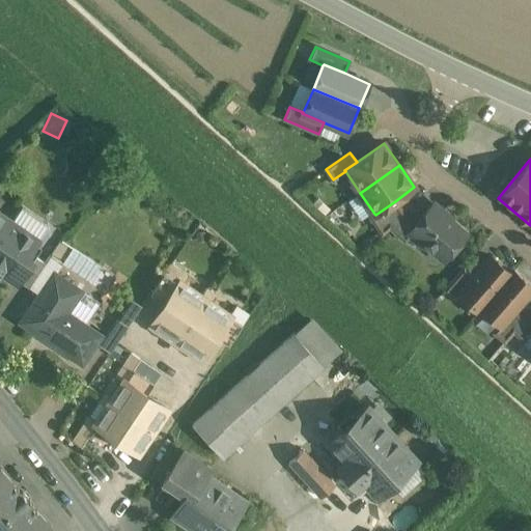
[(395,201),(375,215),(374,214),(370,217),(383,233),(389,227),(403,214),(403,213),(395,201)]
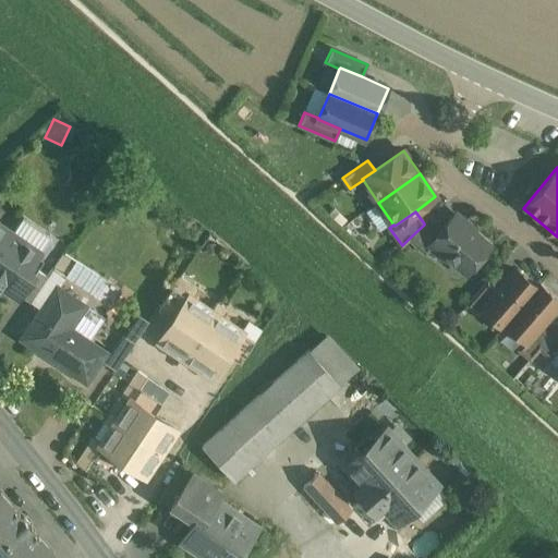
[(490,245),(455,215),(443,228),(431,243),(433,244),(466,274),(490,245)]
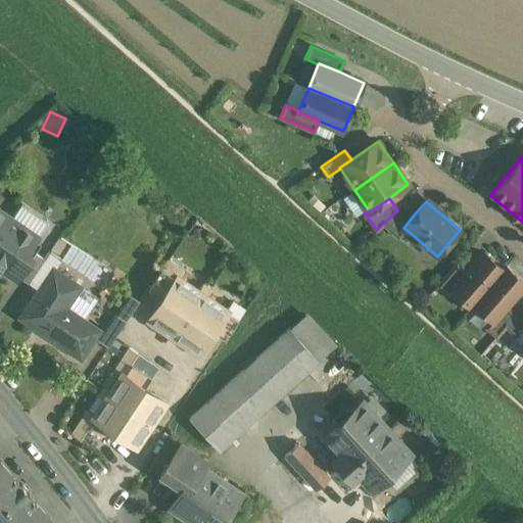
[(397,210),(383,224),(398,237),(406,229),(403,228),(415,214),(405,204),(397,209),(397,210)]
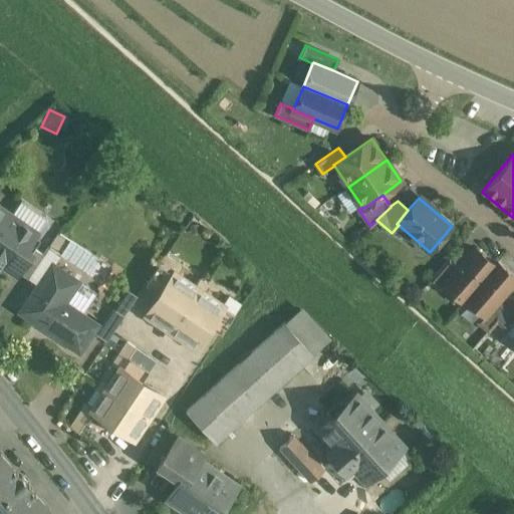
[(36,233),(0,207),(0,258),(19,271),(32,252),(26,248),(36,233)]
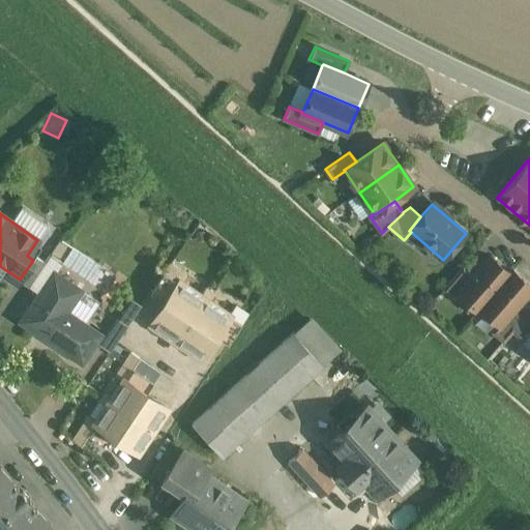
[(33,260),(20,280),(29,287),(46,262),(35,256),(33,260)]
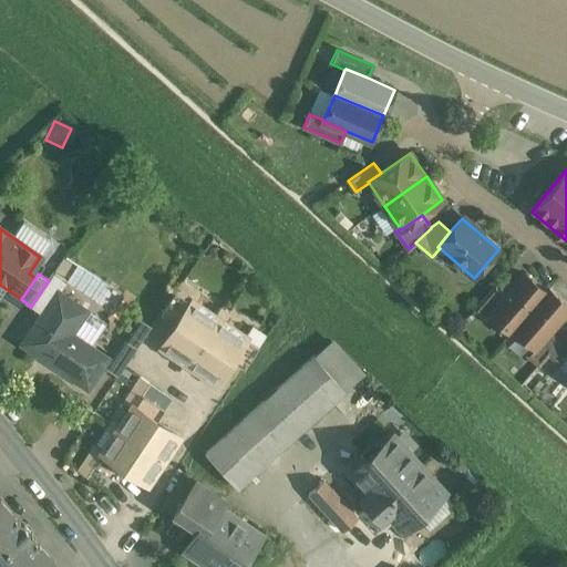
[(505,296),(490,313),(490,315),(512,333),(514,330),(546,292),(545,291),(524,274),(505,296)]
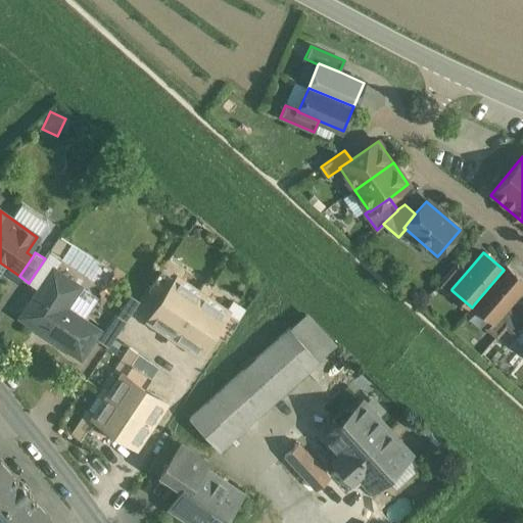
[(184,272),(168,260),(161,269),(179,280),(184,272)]
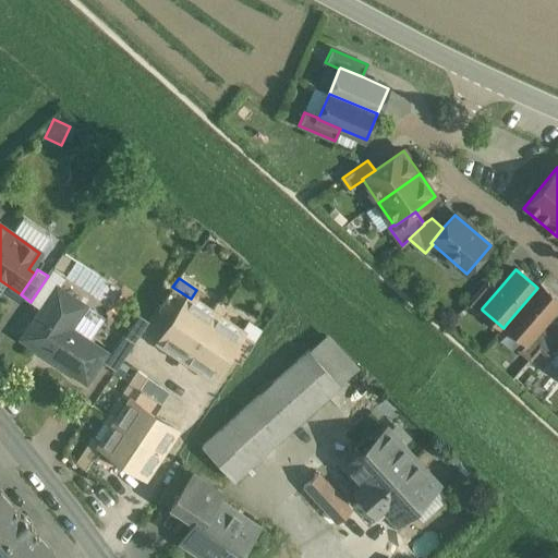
[(487,282),(468,305),(478,314),(482,310),(482,308),(497,291),(487,282)]
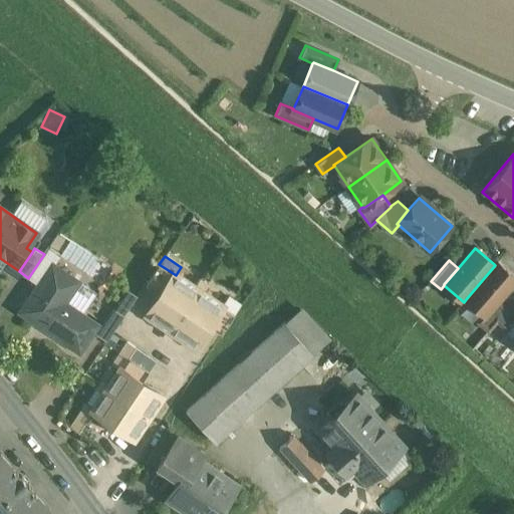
[(495,265),(466,299),(484,315),(485,316),(497,301),(513,282),(513,276),(497,262),(494,264),(495,265)]
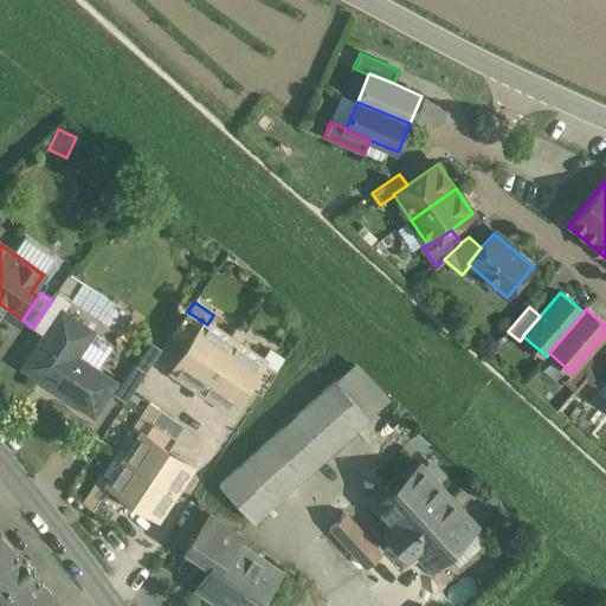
[(91,330),(62,311),(25,367),(95,413),(116,382),(75,355),(91,330)]
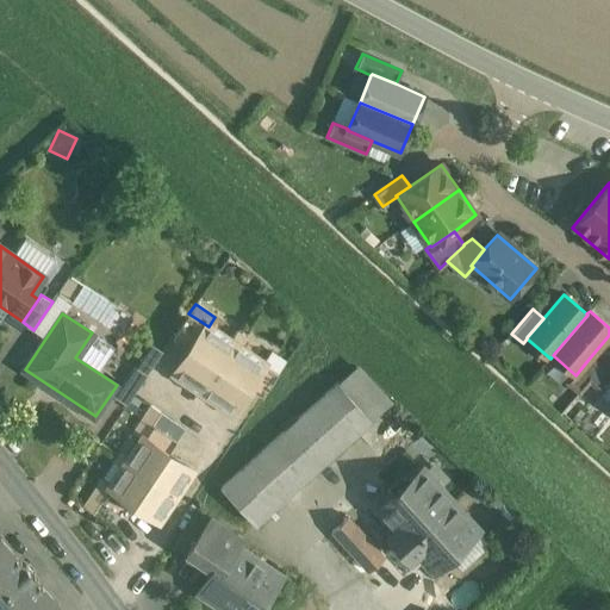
[(188,313),(173,337),(192,350),(209,327),(188,313)]
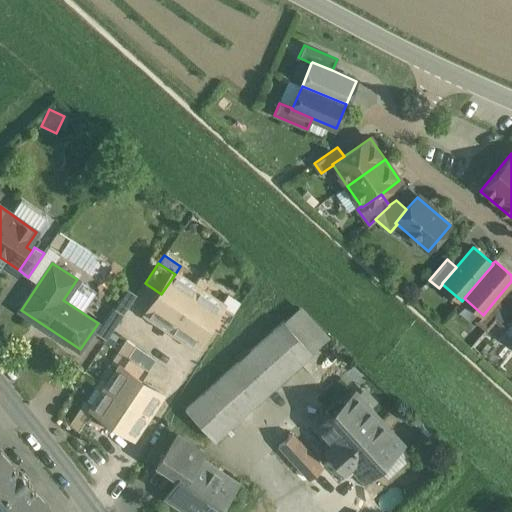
[(194,287),(175,274),(161,294),(148,314),(168,327),(174,332),(194,345),(208,325),(221,305),(202,292),(194,287)]
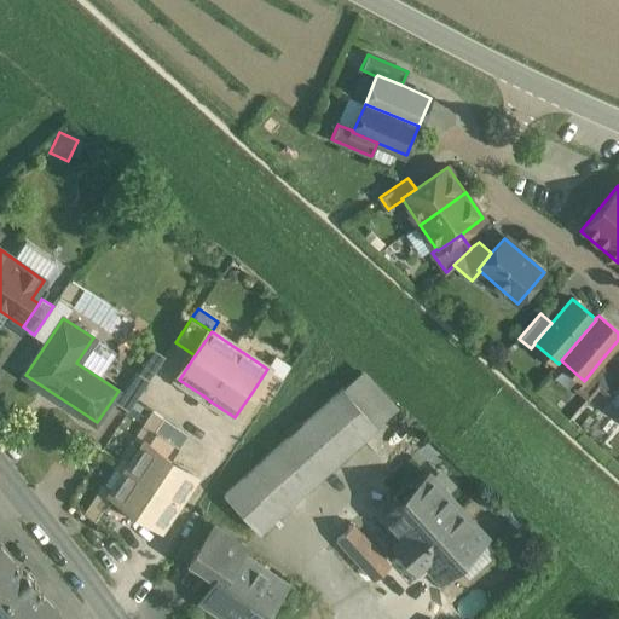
[(250,343),(241,337),(235,347),(244,353),(250,343)]
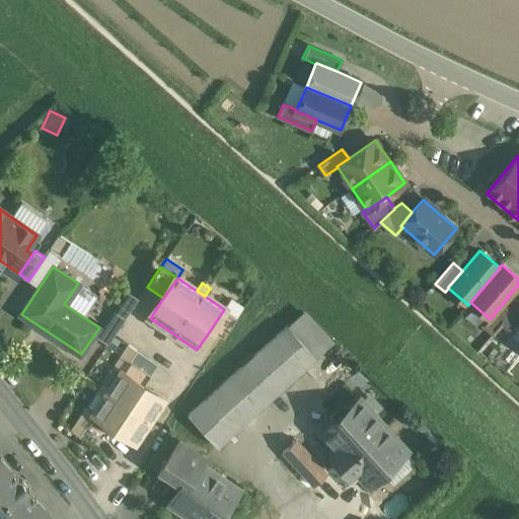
[(242,310),(230,301),(224,309),(237,318),(242,310)]
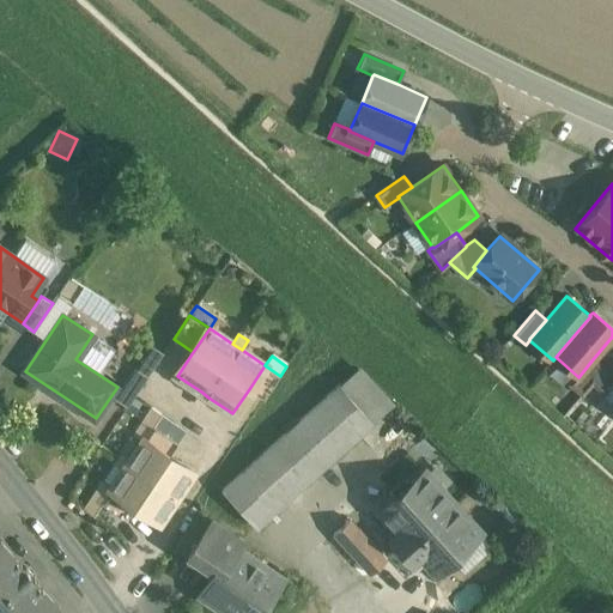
[(612,357),(604,369),(593,383),(607,395),(612,387),(612,384),(612,383),(612,381),(612,357)]
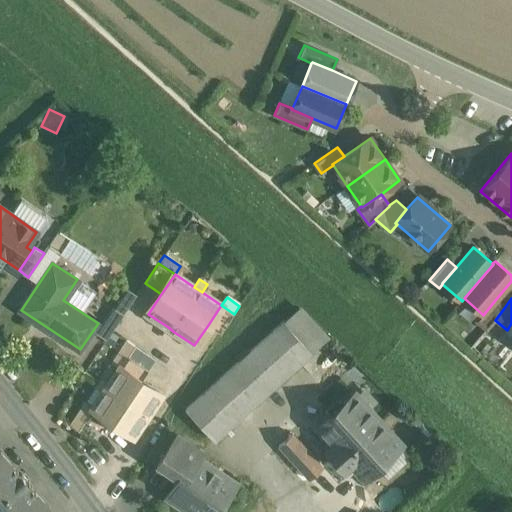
[(504,308),(495,300),(483,315),(482,314),(476,321),(486,330),(495,320),(504,308)]
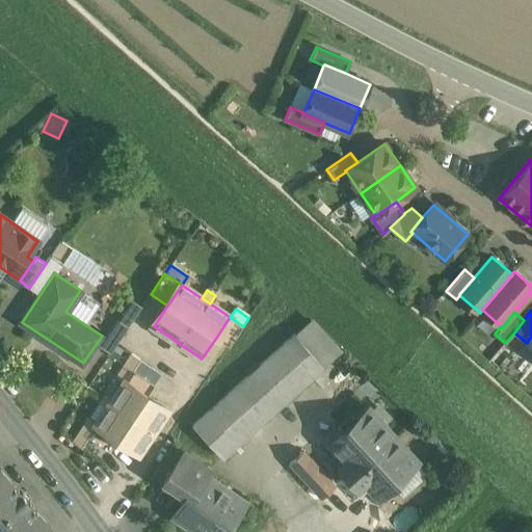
[(230,317),(216,338),(229,347),(243,326),(230,317)]
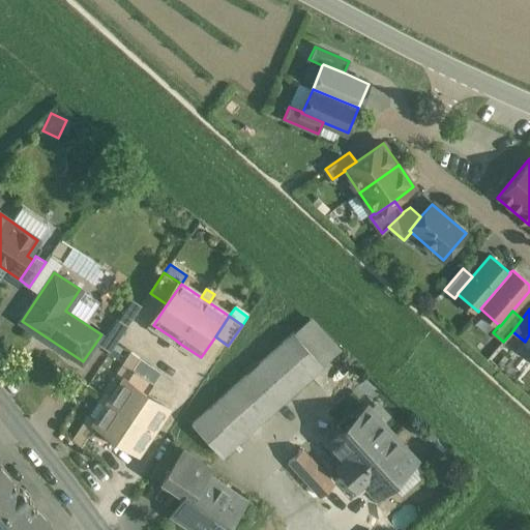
[(117,318),(99,345),(110,352),(127,326),(117,318)]
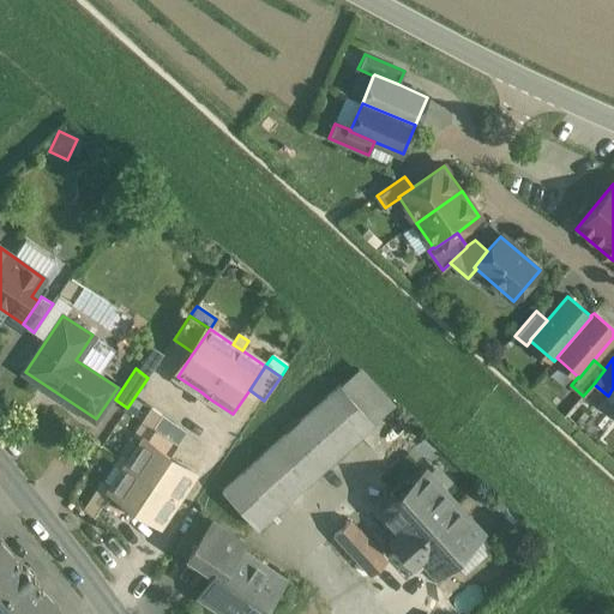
[(339,385),(222,492),(257,528),(373,422),(339,385)]
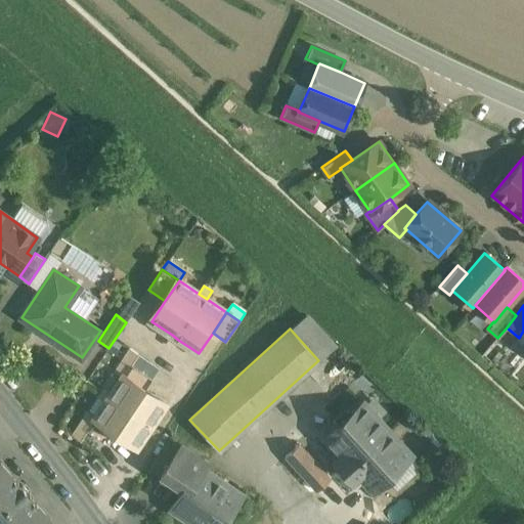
[(178,340),(172,335),(166,344),(173,348),(178,340)]
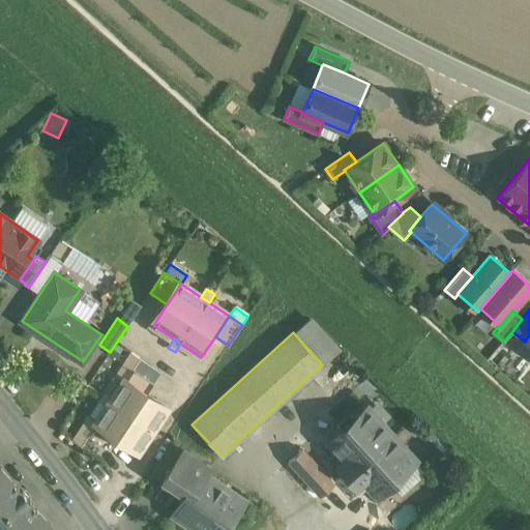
[(140,358),(130,353),(124,363),(133,370),(140,358)]
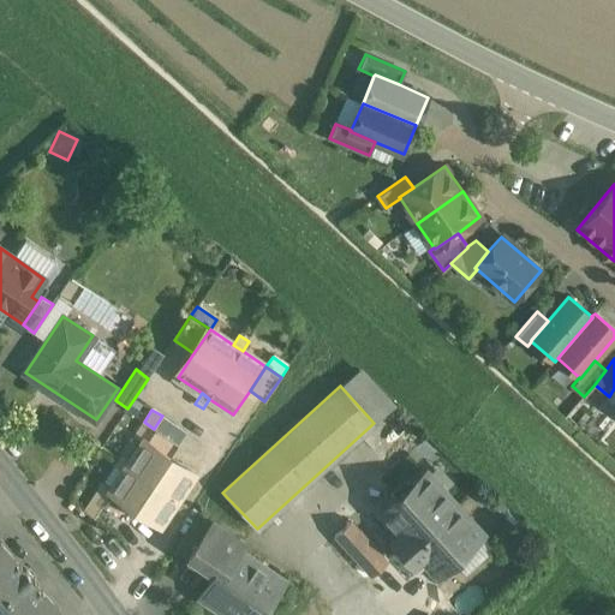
[(154,429),(144,422),(135,436),(144,443),(168,459),(179,445),(154,429)]
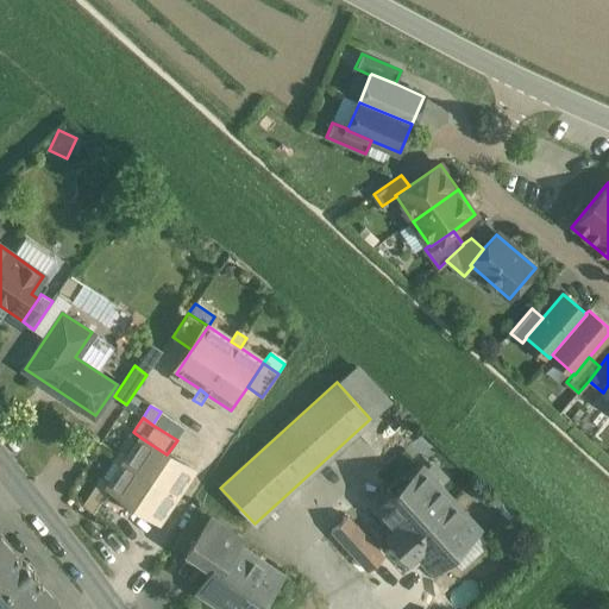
[(167,454),(143,439),(131,458),(124,468),(112,487),(136,502),(158,519),(190,471),(167,454)]
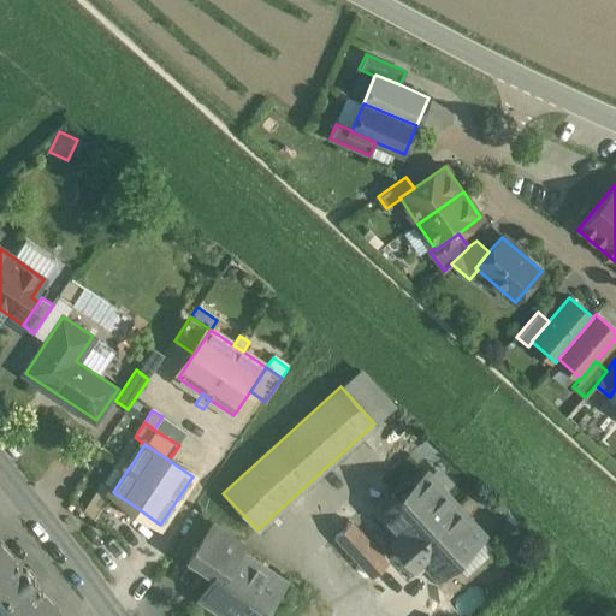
[(132,463),(122,456),(116,467),(125,473),(132,463)]
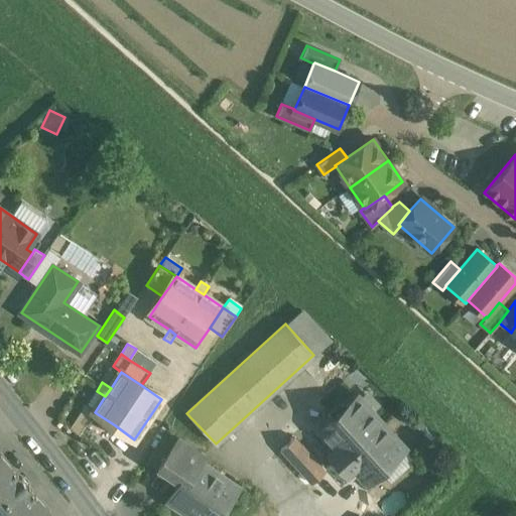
[(403,448),(357,398),(321,430),(346,457),(328,473),(336,482),(354,466),(368,482),(403,448)]
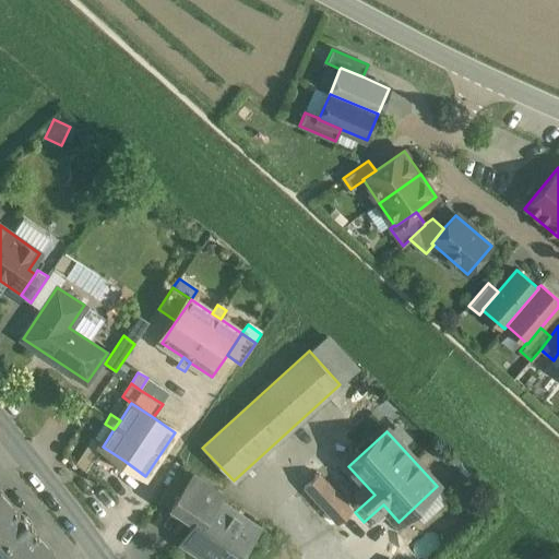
[(103,447),(93,440),(84,454),(93,460),(115,475),(125,461),(103,447)]
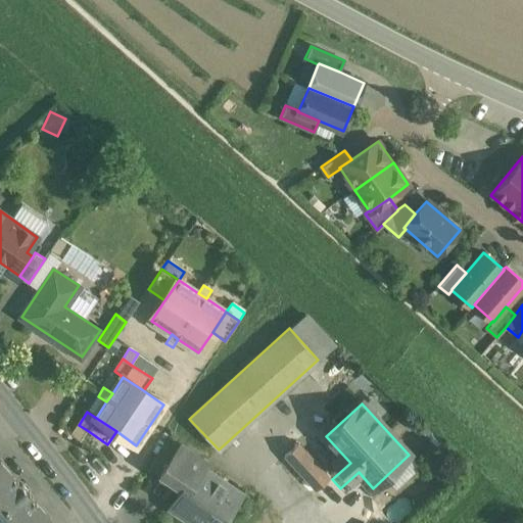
[(79,425),(72,435),(81,440),(87,430),(79,425)]
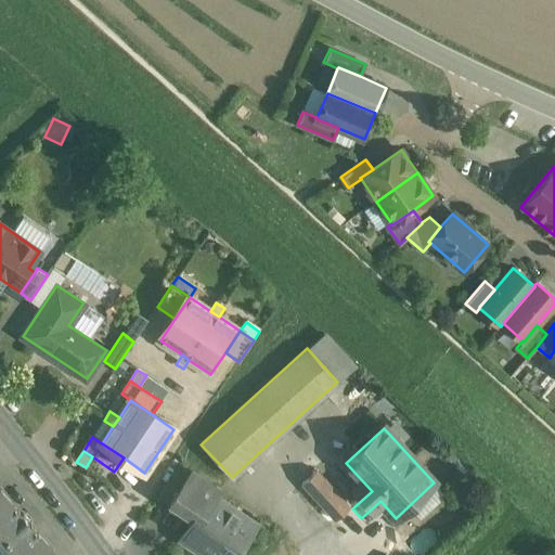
[(352,508),(317,469),(301,483),(347,532),(361,518),(352,508)]
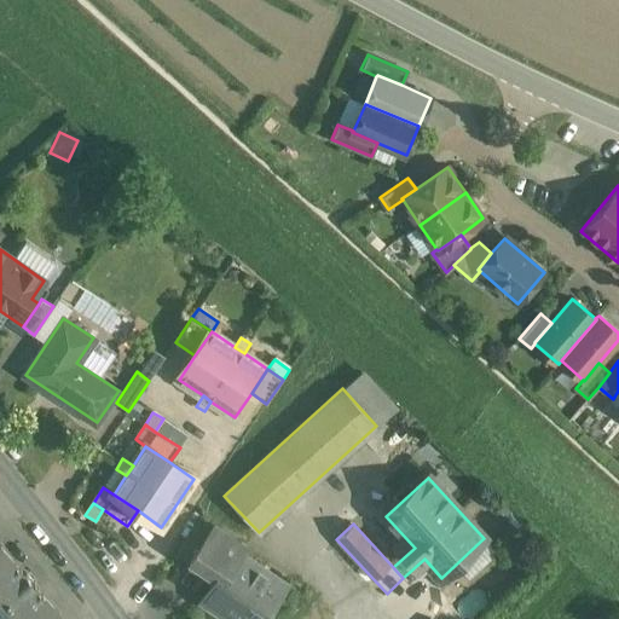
[(242,544),(215,525),(196,553),(221,570),(235,550),(236,551),(242,544)]
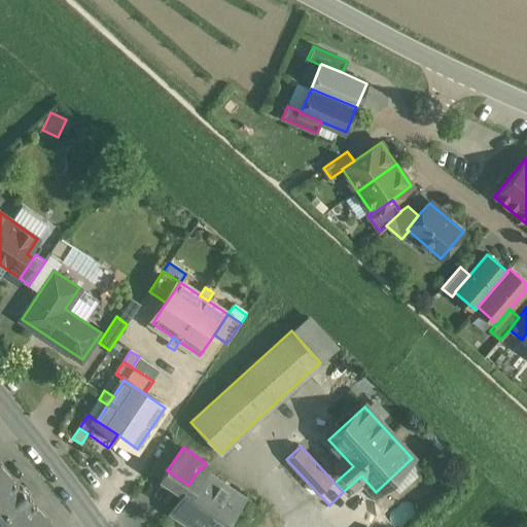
[(0,515),(26,493),(22,489),(21,489),(0,464),(0,515)]
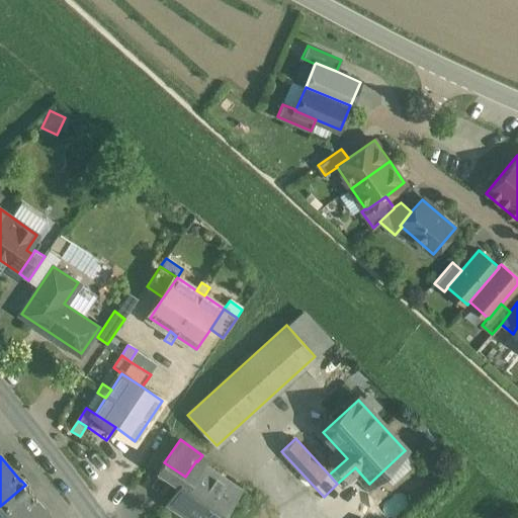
[(185,477),(169,501),(193,517),(192,517),(220,517),(240,490),(197,461),(196,460),(185,477)]
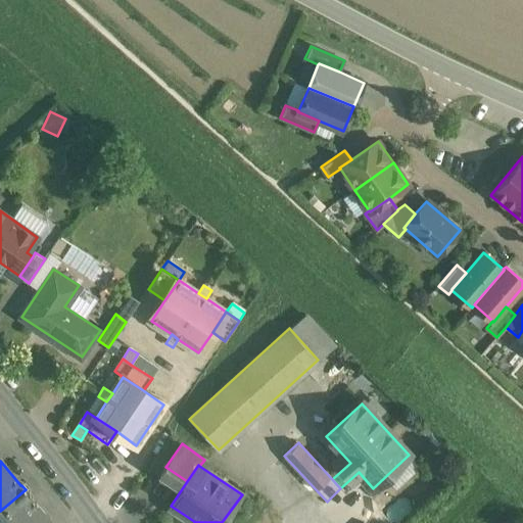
[(26,489),(0,511),(0,522),(39,522),(47,517),(29,494),(29,493),(26,489)]
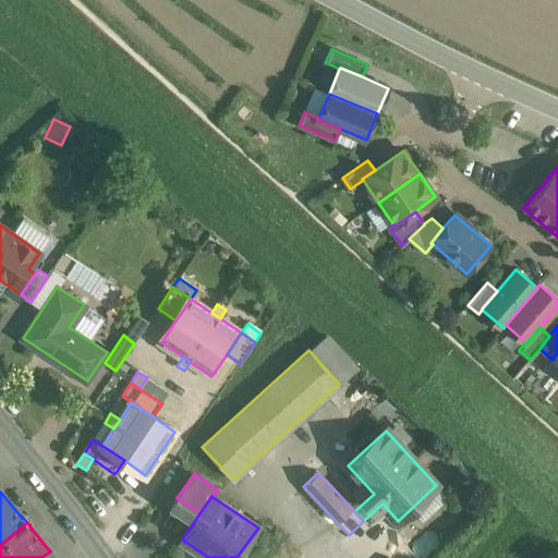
[(417,557),(402,541),(381,557),(417,557)]
